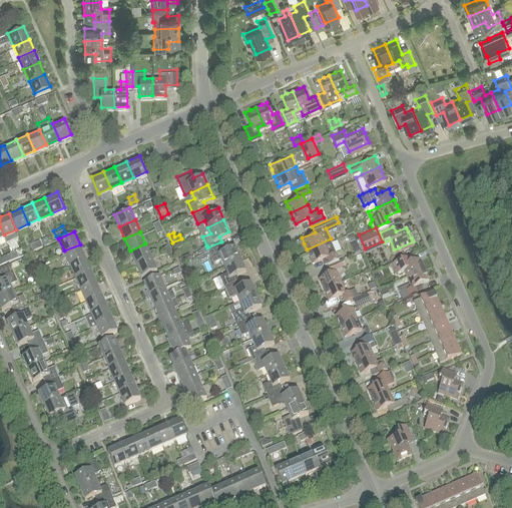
[(38,236),(29,240),(32,247),(41,242),(38,236)]
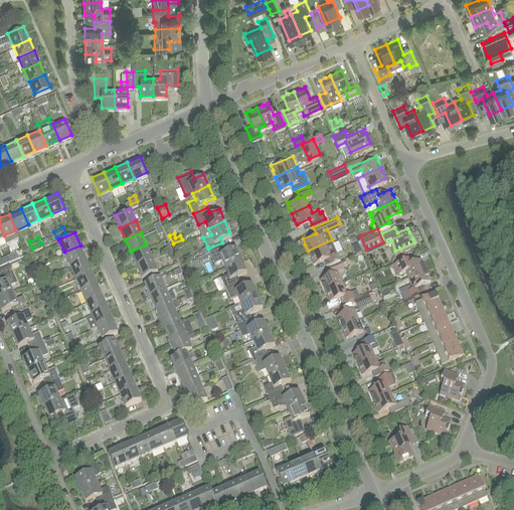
[(332,239),(308,250),(310,256),(313,261),(325,256),(327,262),(339,256),(332,239)]
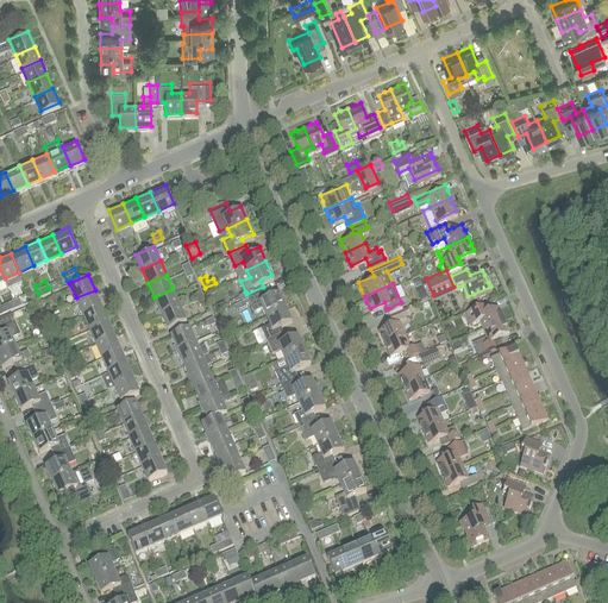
[(262,305),(264,312),(284,303),(277,289),(267,294),(263,287),(246,294),(252,308),(262,305)]
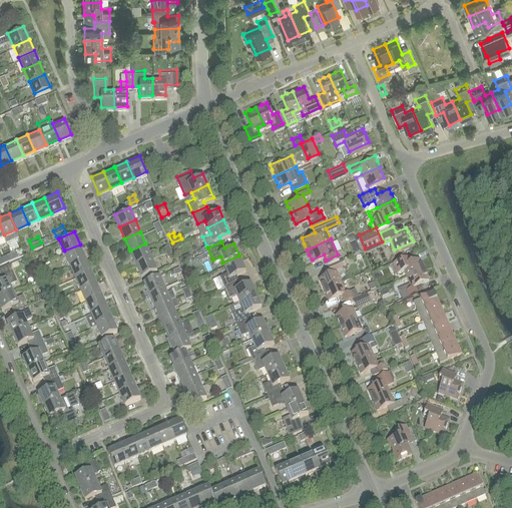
[(130,250),(135,263),(151,256),(145,243),(130,250)]
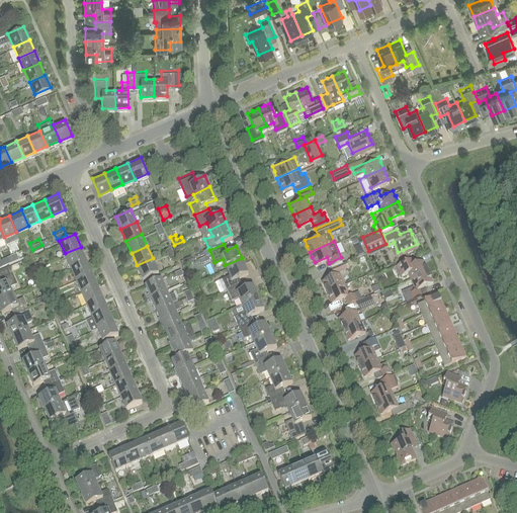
[(65,253),(70,265),(86,258),(81,247),(65,253)]
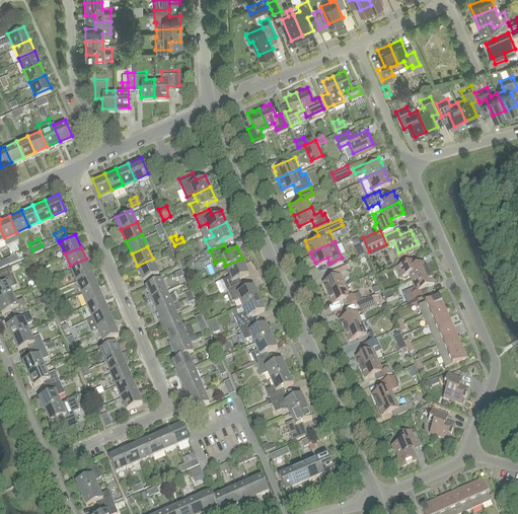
[(8,261),(13,259),(10,251),(5,254),(8,261)]
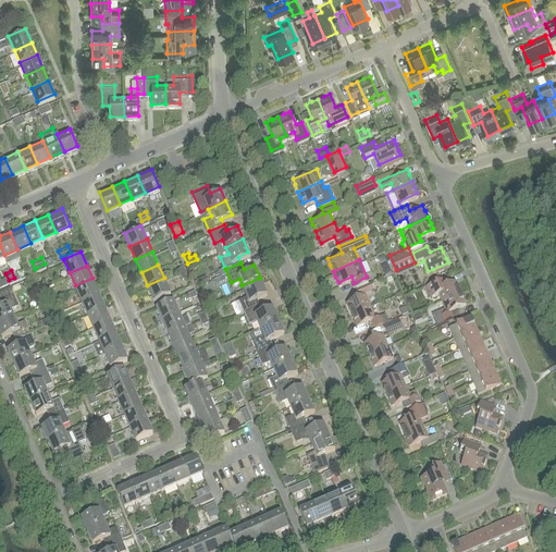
[(198,283),(207,279),(204,271),(195,276),(198,283)]
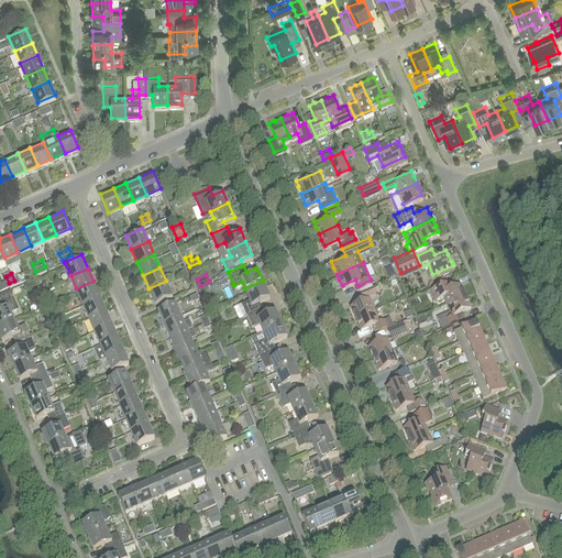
[(224,274),(215,279),(217,283),(227,280),(224,274)]
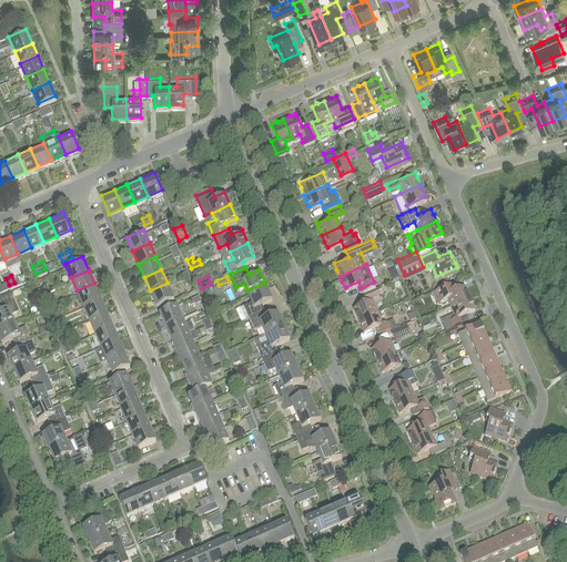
[(465,287),(463,282),(446,289),(444,283),(434,287),(439,298),(446,295),(449,303),(468,294),(466,287),(465,287)]
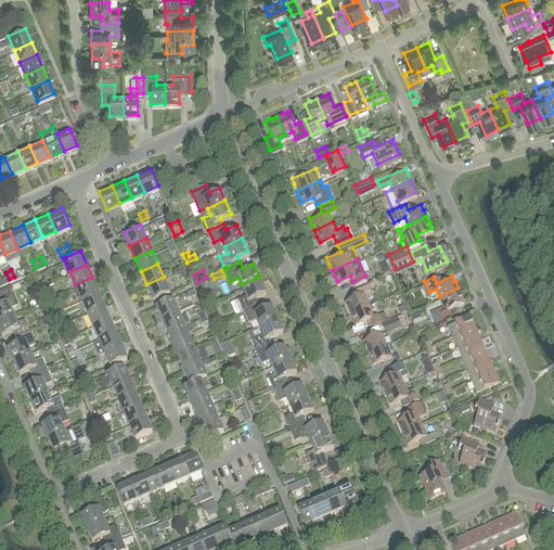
[(75,284),(80,297),(98,290),(92,277),(75,284)]
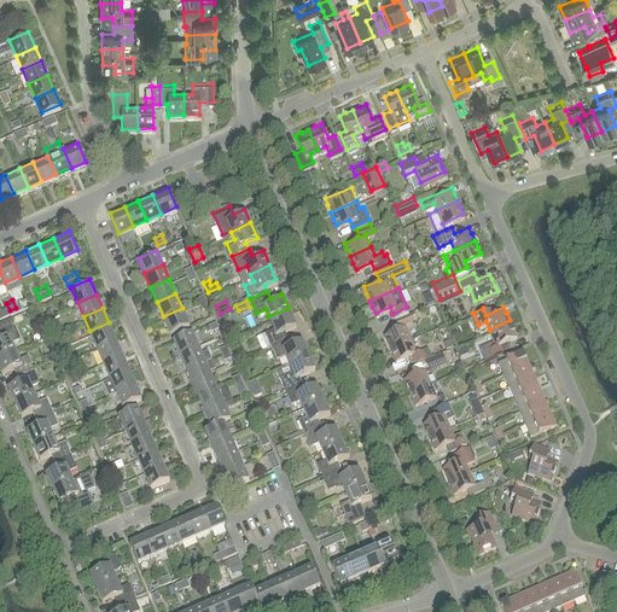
[(188,322),(182,308),(163,316),(169,331),(188,322)]
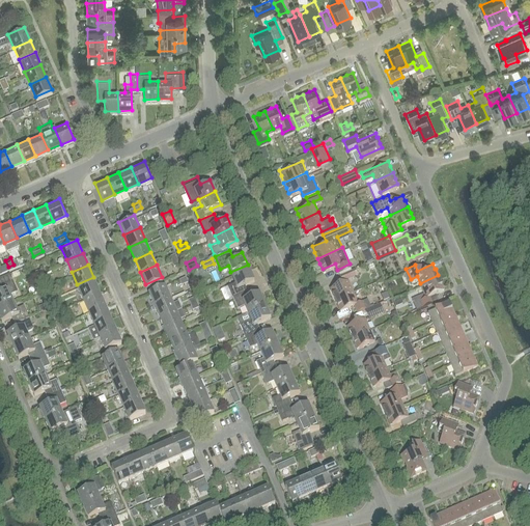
[(224,297),(231,294),(246,287),(243,281),(253,277),(248,265),(230,272),(233,278),(226,282),(219,285),(224,297)]
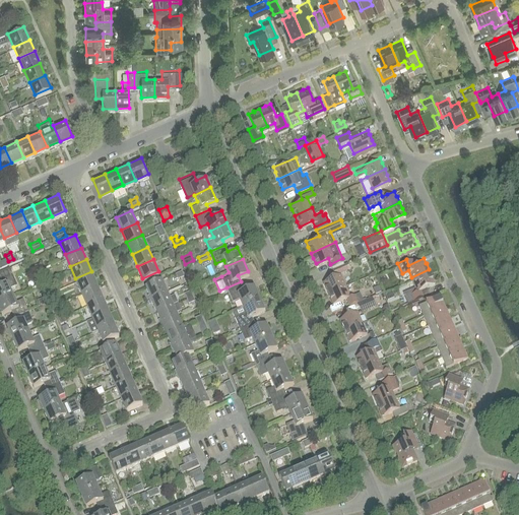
[(345,259),(332,265),(334,271),(348,265),(345,259)]
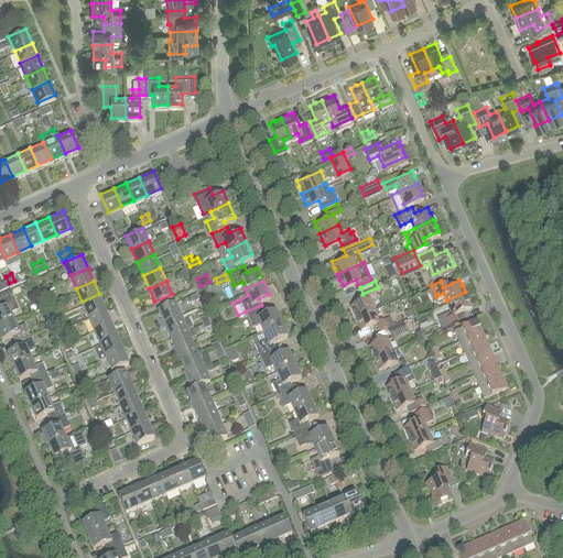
[(49,292),(44,282),(38,284),(42,294),(49,292)]
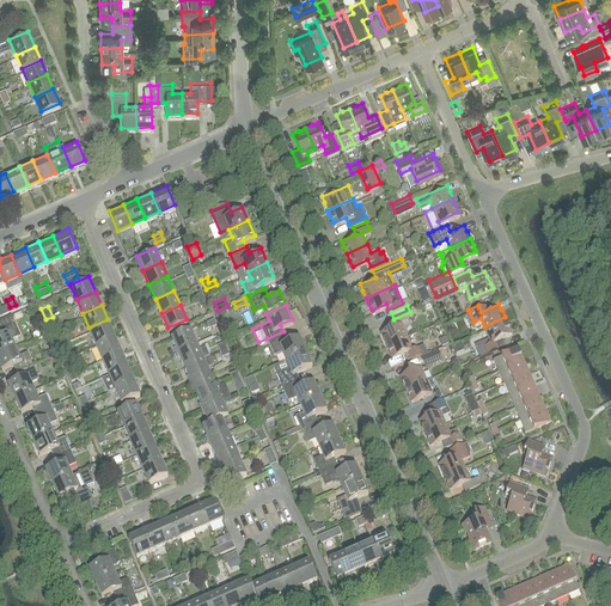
[(0,350),(14,344),(11,335),(19,331),(11,311),(0,316),(0,332),(0,350)]
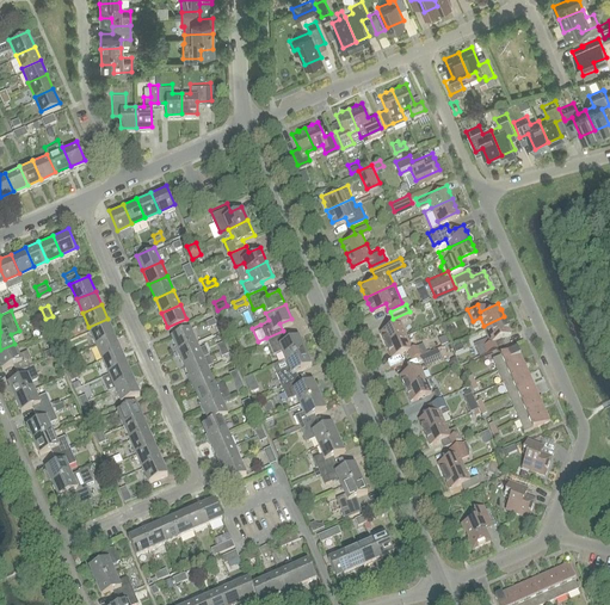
[(479,337),(480,340),(474,343),(478,351),(497,343),(493,337),(510,329),(507,323),(504,316),(484,326),(487,333),(479,337)]
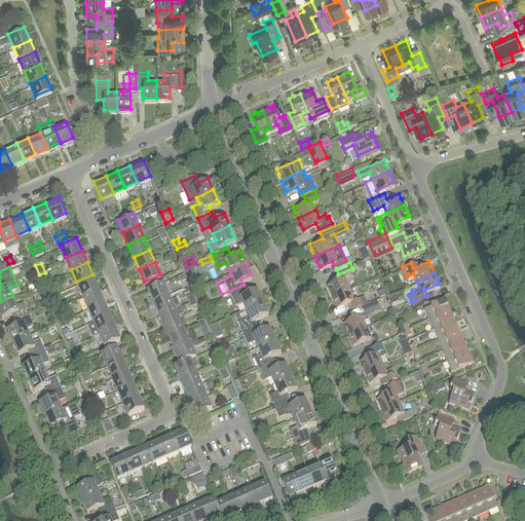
[(98,287),(92,274),(76,282),(82,294),(98,287)]
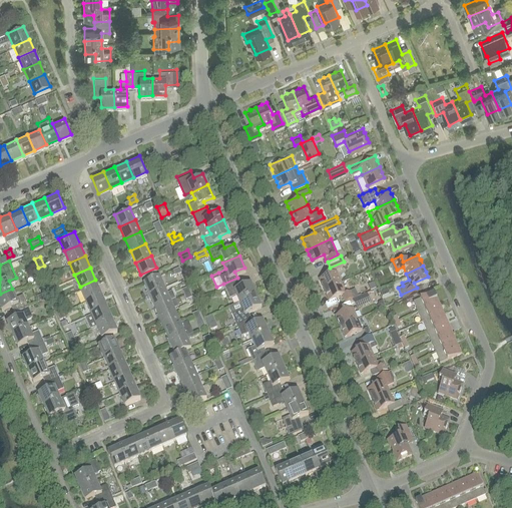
[(320,280),(323,286),(340,279),(335,268),(318,275),(320,280)]
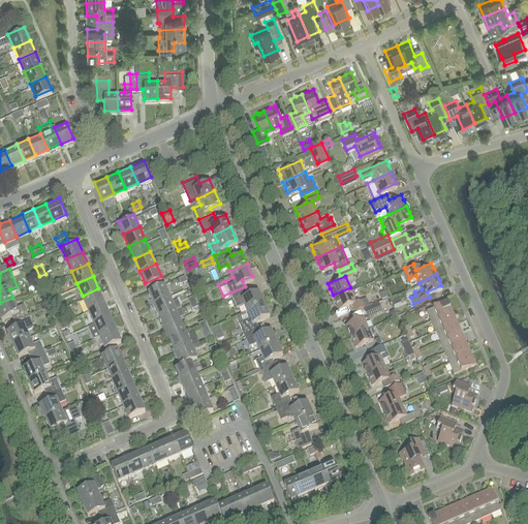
[(153,301),(168,294),(163,281),(147,288),(153,301)]
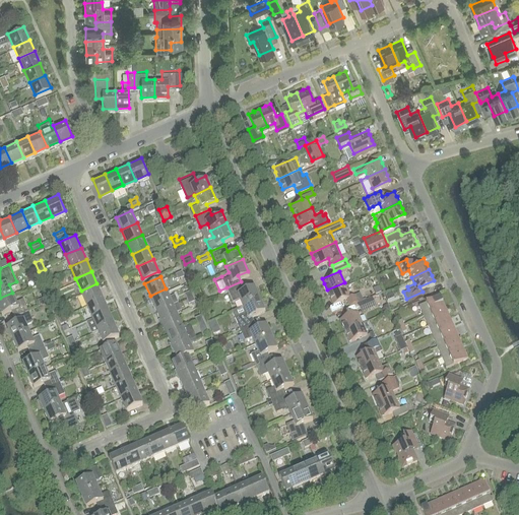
[(239,296),(242,303),(258,295),(253,282),(243,286),(241,281),(226,287),(232,299),(239,296)]
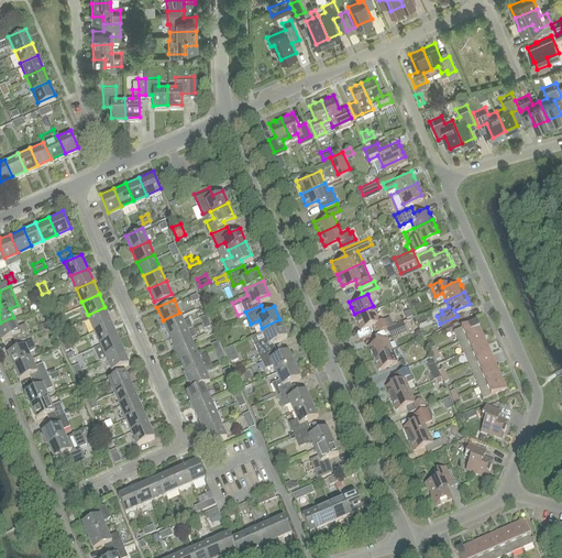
[(373,306),(354,314),(356,320),(357,320),(360,326),(374,319),(377,327),(392,320),(388,313),(378,317),(373,306)]
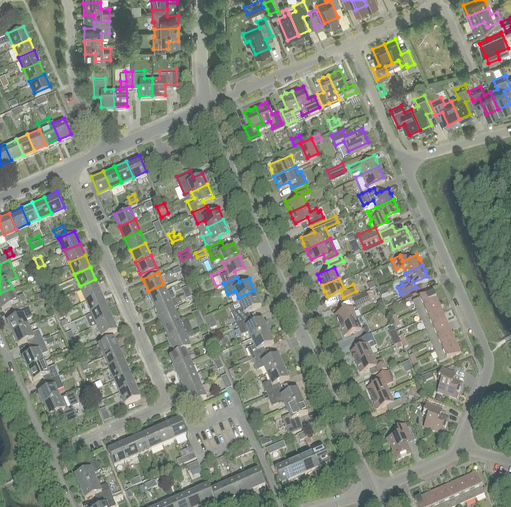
[(54,289),(50,279),(44,282),(48,292),(54,289)]
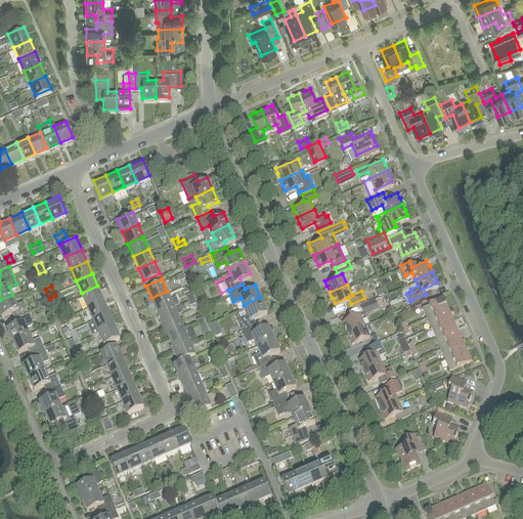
[(82,293),(87,306),(103,299),(97,286),(82,293)]
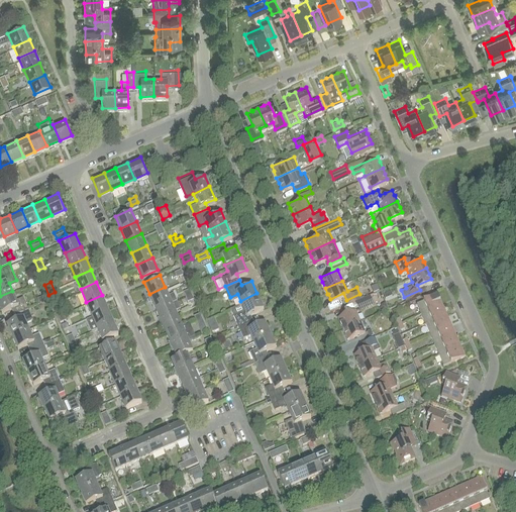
[(171,300),(165,287),(149,294),(155,307),(171,300)]
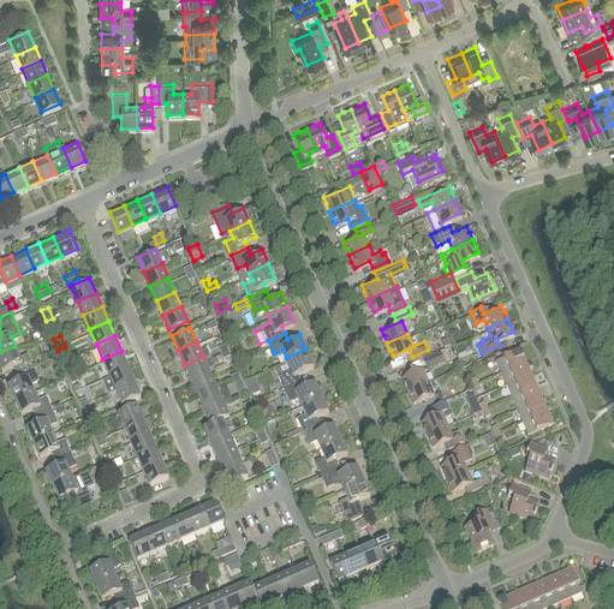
[(494,357),(500,369),(525,358),(523,352),(519,345),(494,357)]
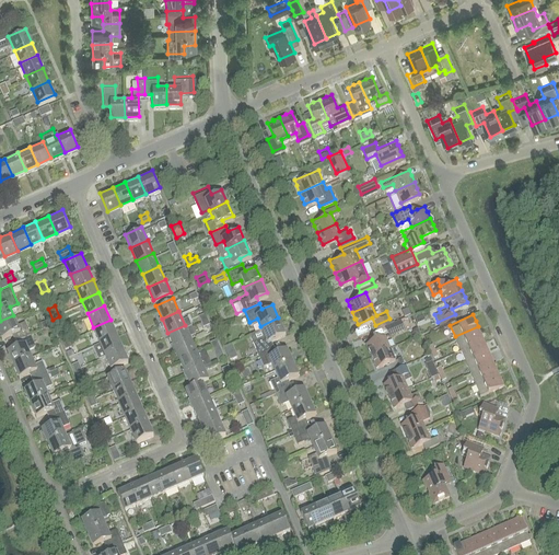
[(16,322),(13,315),(0,321),(0,333),(1,335),(11,331),(14,337),(30,331),(24,319),(16,322)]
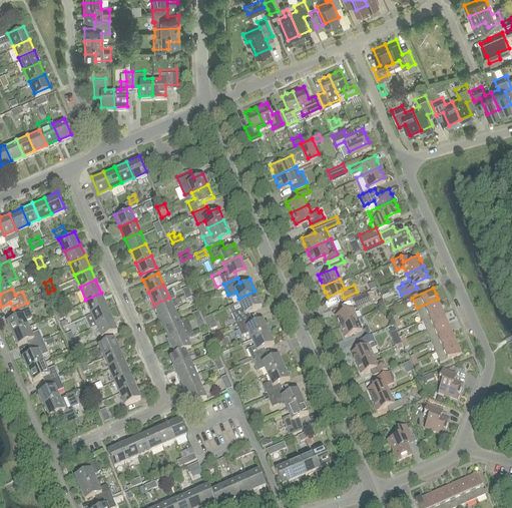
[(43,289),(36,292),(39,298),(46,295),(43,289)]
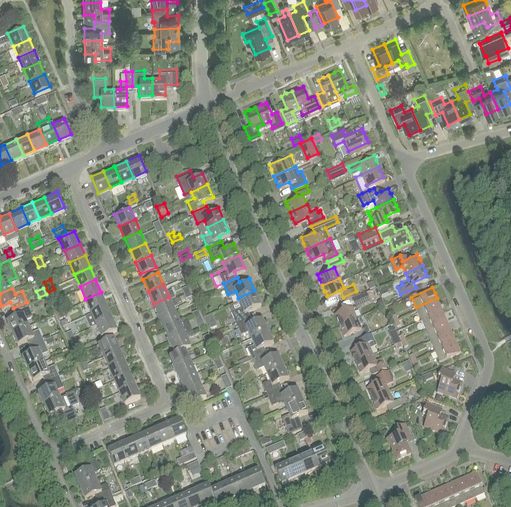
[(366,289),(353,294),(357,303),(370,297),(366,289)]
